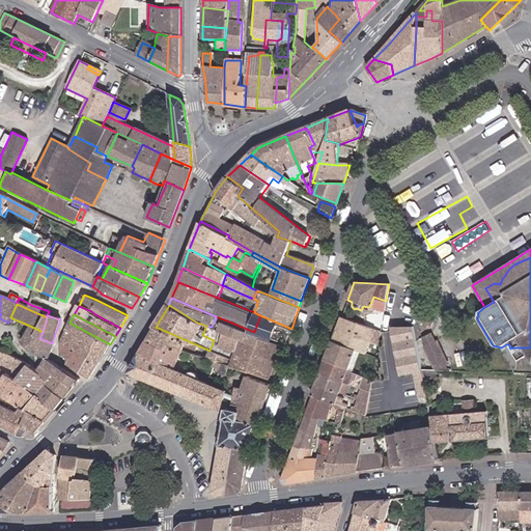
[(285,345),(290,332),(280,328),(282,325),(260,315),(254,332),(262,336),(285,345)]
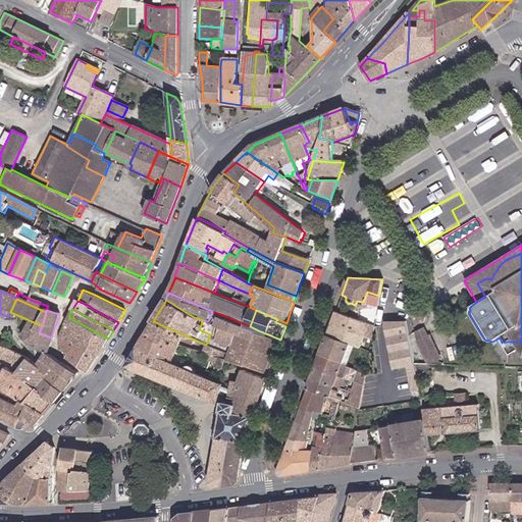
[(367,324),(334,313),(329,326),(362,338),(367,324)]
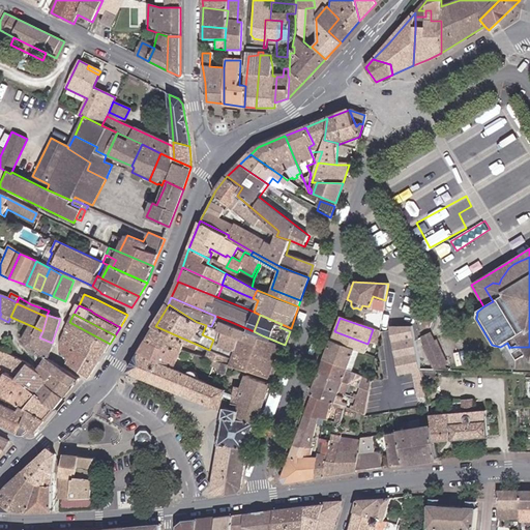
[(254,331),(224,319),(219,330),(225,331),(258,344),(260,339),(262,335),(254,331)]
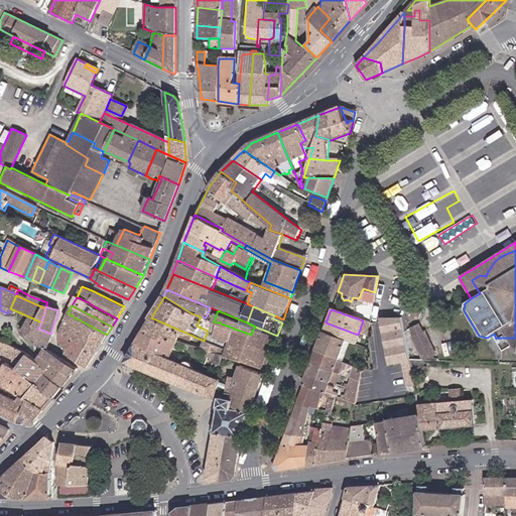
[(102,343),(107,335),(68,313),(63,320),(102,343)]
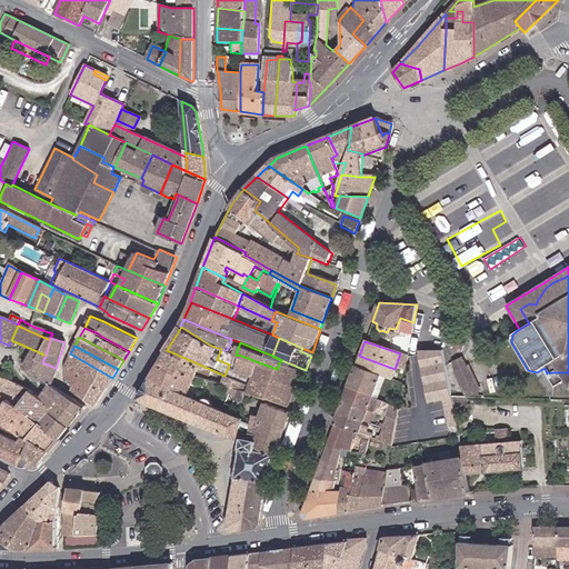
[(456,410),(443,349),(419,348),(428,401),(442,399),(445,411),(456,410)]
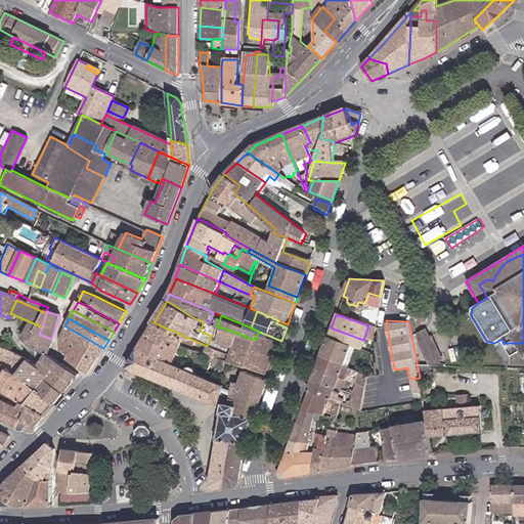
[(42,328),(32,322),(22,337),(35,346),(39,334),(42,328)]
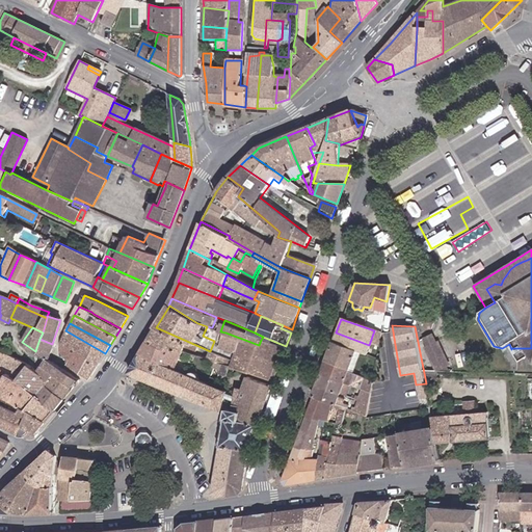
[(191,343),(156,327),(149,341),(183,352),(185,347),(196,352),(198,346),(191,343)]
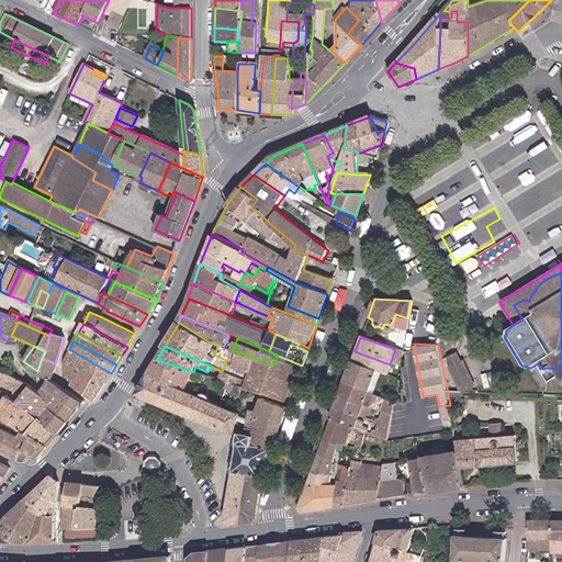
[(104,383),(111,373),(69,349),(65,360),(104,383)]
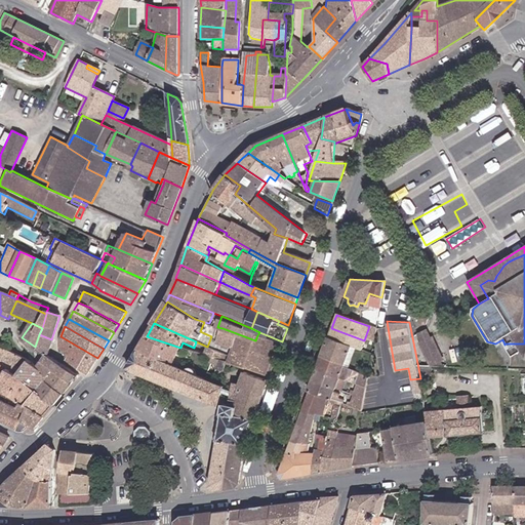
[(223,328),(214,350),(221,353),(230,356),(233,358),(231,363),(246,368),(267,374),(277,342),(257,335),(255,340),(223,328)]
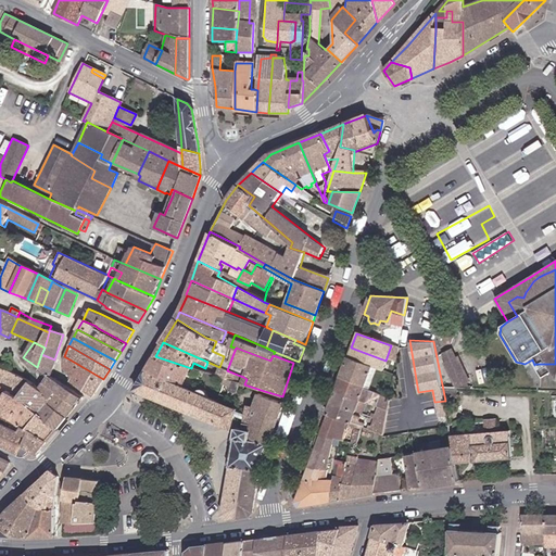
[(386,361),(351,348),(348,358),(370,367),(381,371),(386,361)]
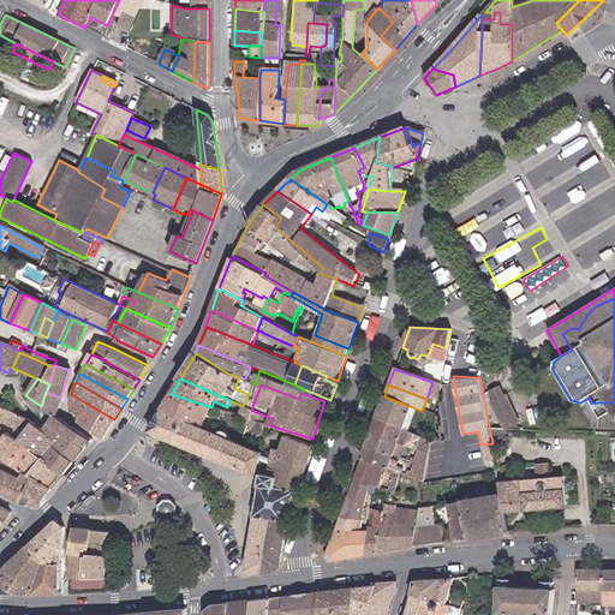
[(41,406),(54,416),(60,398),(46,392),(41,406)]
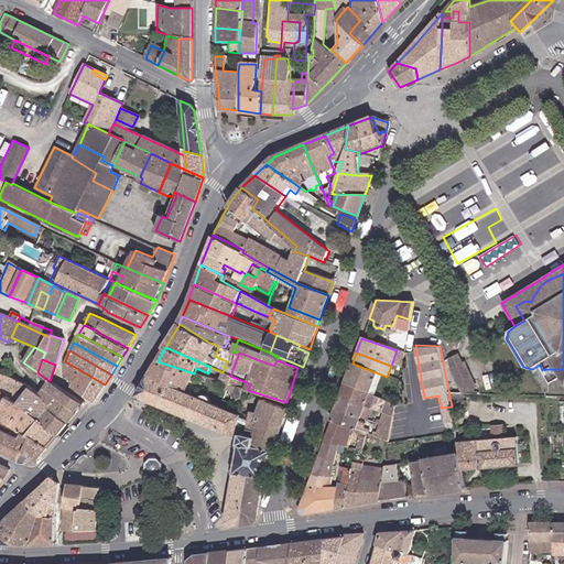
[(453,375),(465,394),(475,389),(462,369),(464,368),(459,360),(451,366),(455,372),(453,375)]
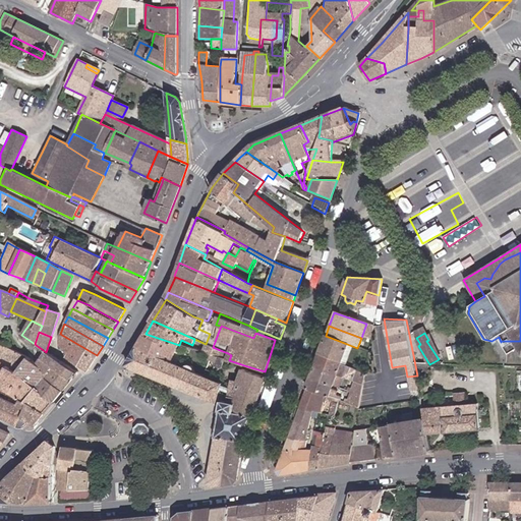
[(88,370),(97,355),(60,334),(58,345),(64,351),(62,352),(65,357),(73,362),(88,370)]
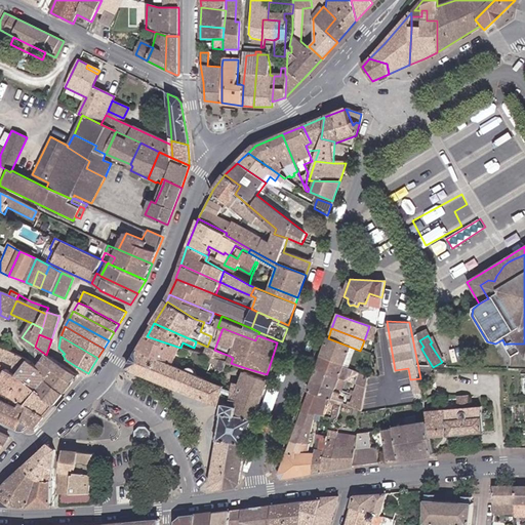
[(180,348),(147,336),(138,349),(173,364),(180,348)]
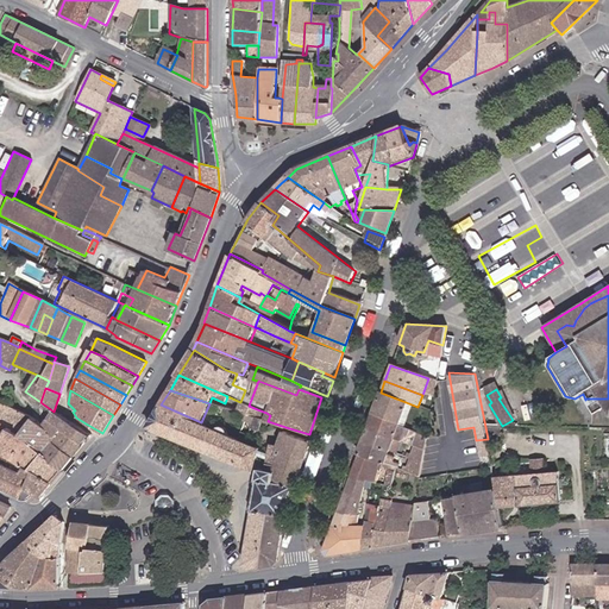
[(406,402),(381,393),(372,414),(399,424),(406,402)]
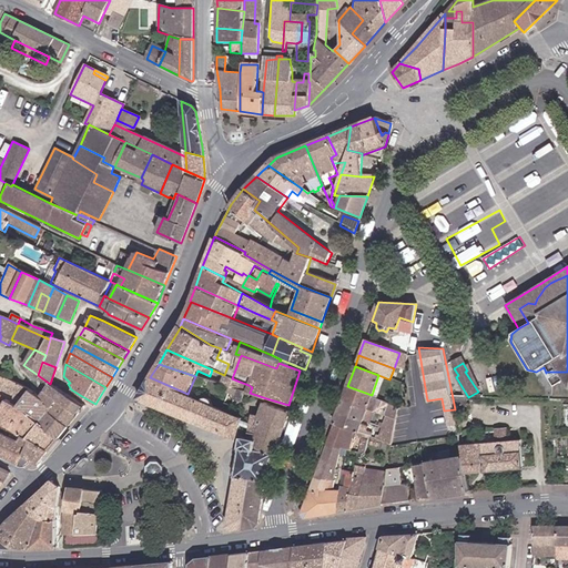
[(465,372),(478,392),(480,391),(468,369),(467,371),(465,372)]
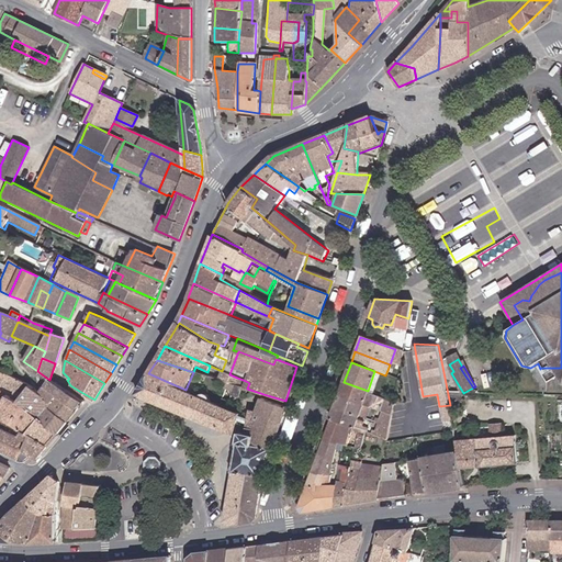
[(289,402),(301,369),(296,367),(285,401),(289,402)]
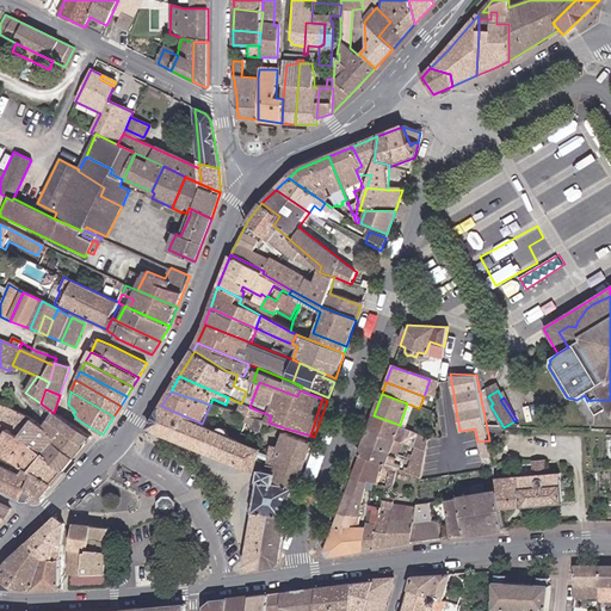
[(610,400),(587,400),(587,401),(592,408),(602,402),(608,412),(610,409),(610,400)]
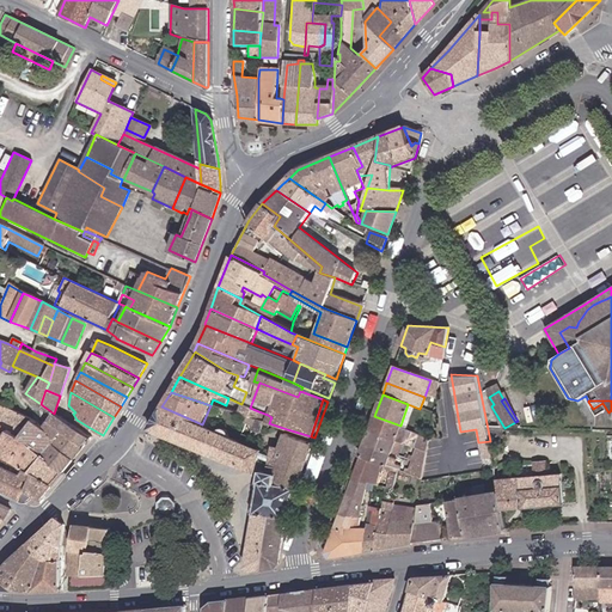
[(250,408),(242,404),(238,414),(245,416),(258,420),(264,422),(265,422),(268,415),(258,411),(250,408)]
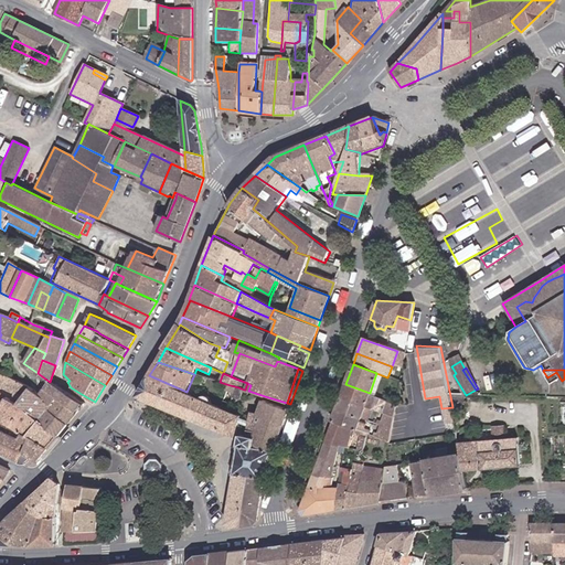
[(28,390),(0,374),(0,387),(21,400),(28,390)]
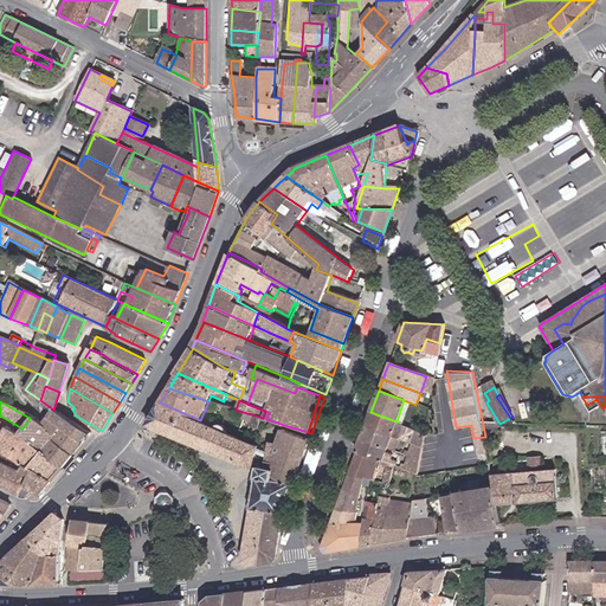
[(200,420),(160,403),(147,424),(252,468),(258,446),(245,440),(238,437),(229,433),(213,426),(200,420)]
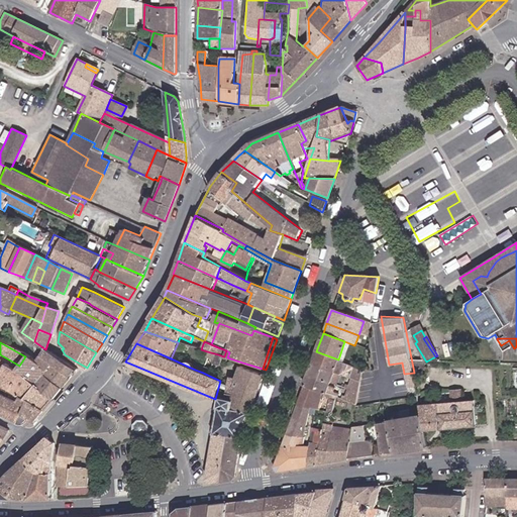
[(45,349),(40,356),(71,378),(72,379),(78,371),(45,349)]
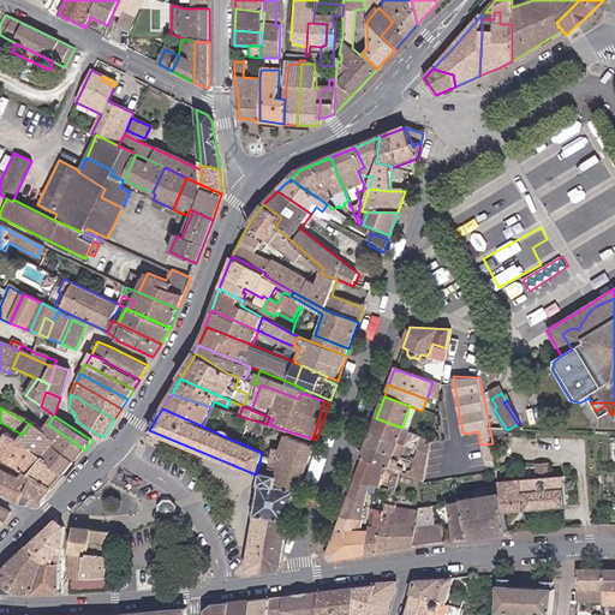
[(260,422),(246,418),(245,424),(256,428),(260,422)]
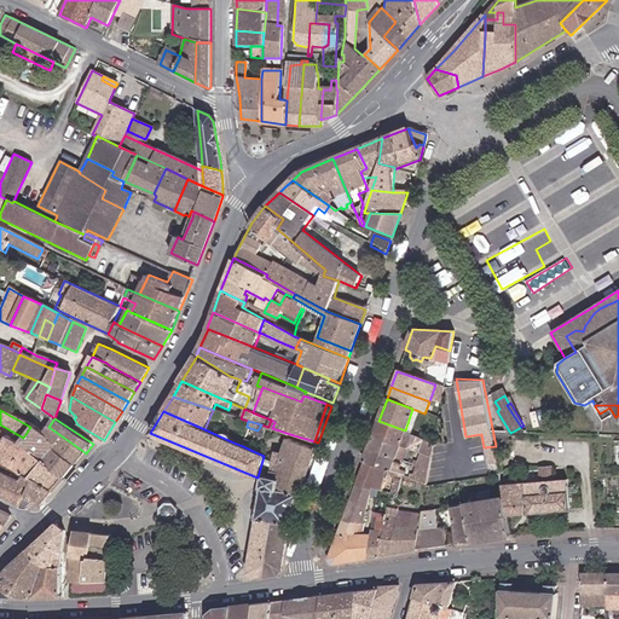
[(405,431),(379,421),(372,438),(399,446),(404,433),(405,431)]
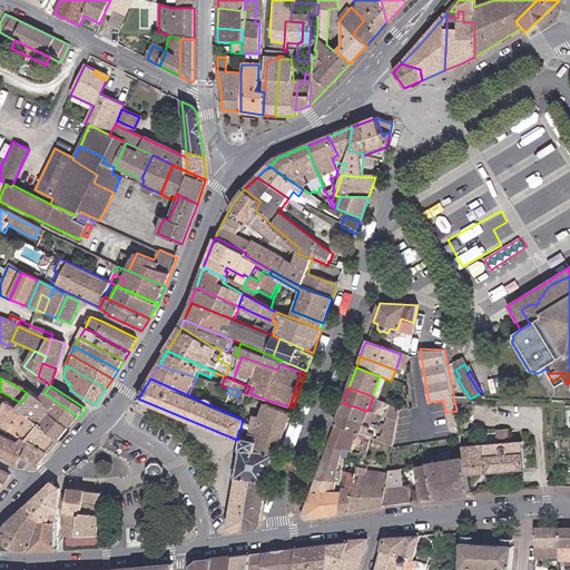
[(241,391),(237,396),(236,401),(243,403),(246,393),(241,391)]
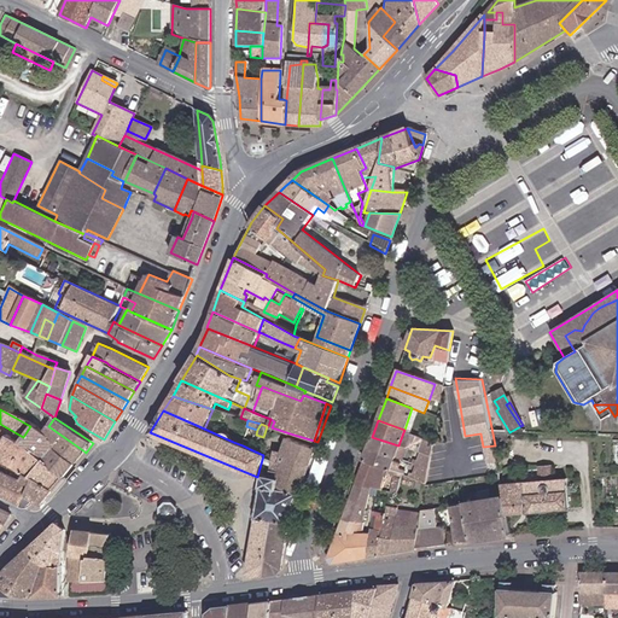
[(23,437),(17,444),(35,455),(62,477),(73,465),(54,452),(57,447),(41,435),(30,426),(23,437)]
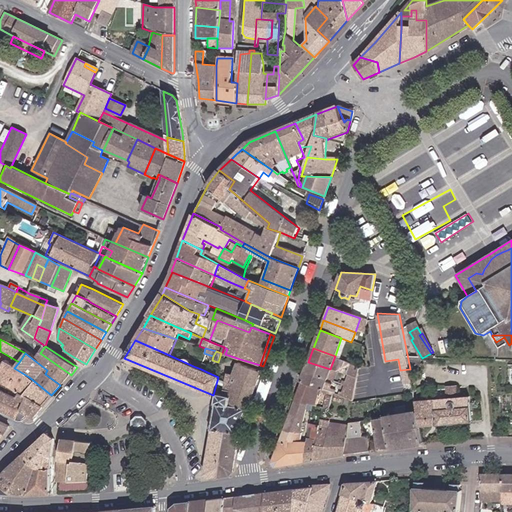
[(40,353),(34,360),(47,370),(45,374),(60,385),(70,374),(40,353)]
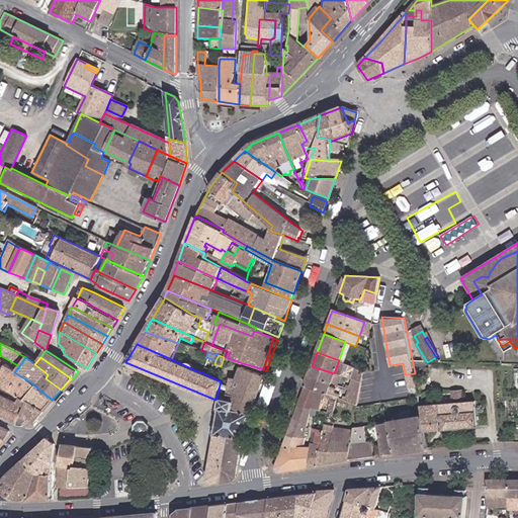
[(184,362),(182,364),(195,370),(195,366),(195,364),(193,362),(191,361),(188,360),(186,361),(184,362)]
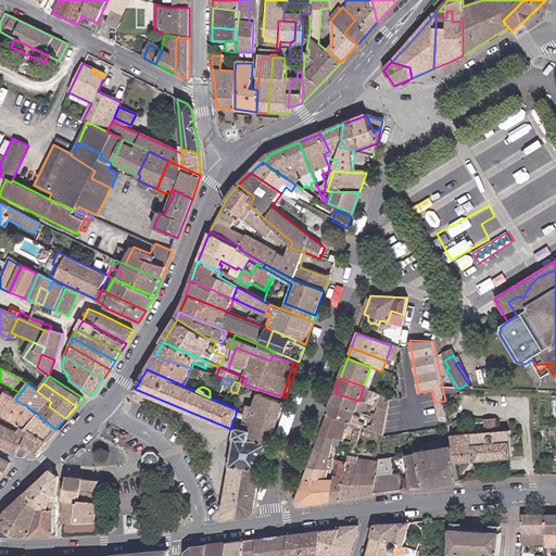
[(363,389),(358,401),(376,407),(388,412),(388,409),(390,397),(363,389)]
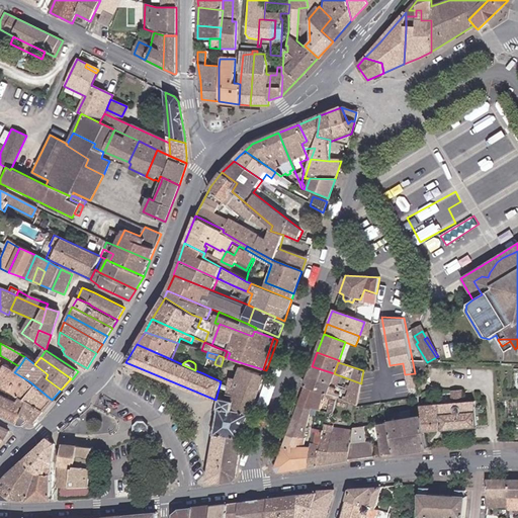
[(334,373),(312,366),(308,375),(330,384),(334,373)]
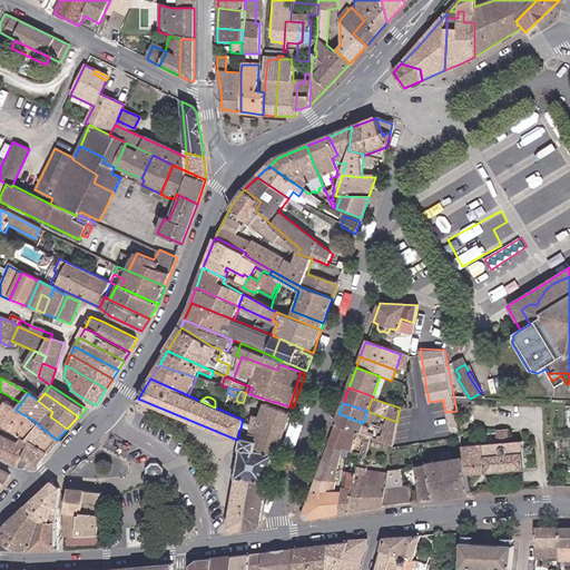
[(0,428),(11,433),(23,440),(47,452),(57,440),(32,420),(16,410),(6,404),(3,408),(0,405),(0,428)]
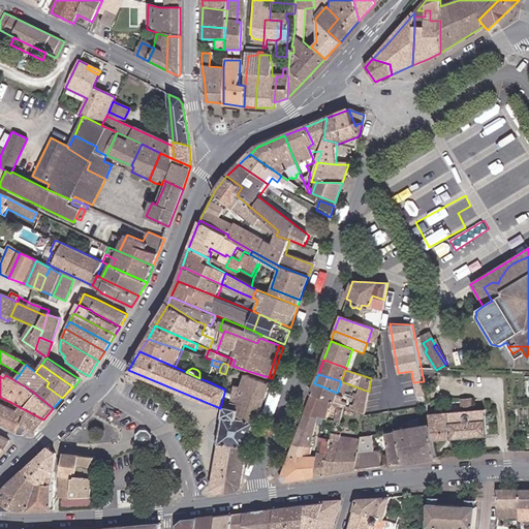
[(225,407),(224,409),(218,443),(219,443),(232,445),(247,448),(271,383),(246,375),(243,389),(236,386),(229,408),(225,407)]
